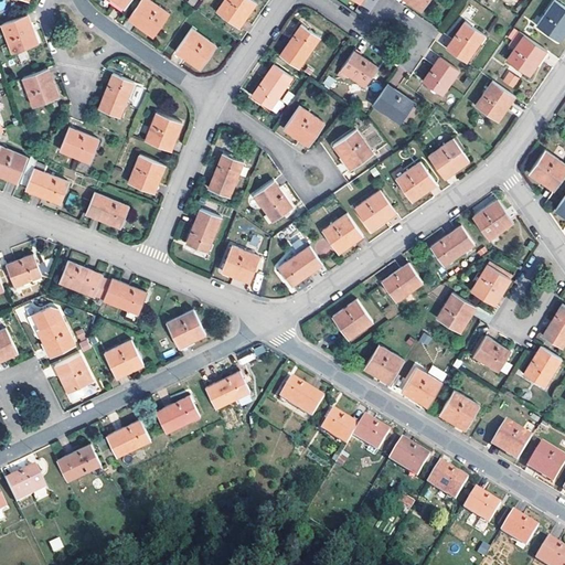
[(152,0),(142,0),(134,13),(147,22),(144,27),(155,35),(171,12),(152,0)]
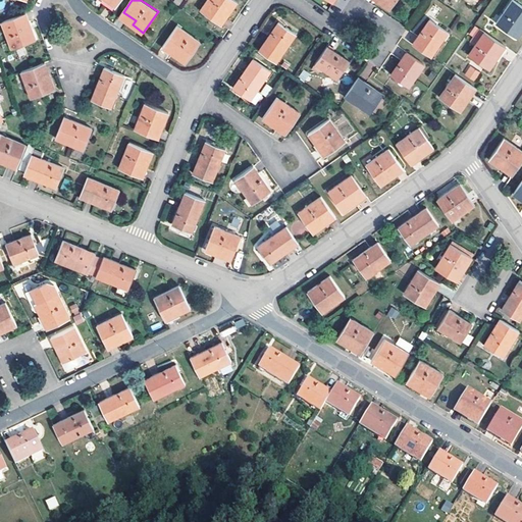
[(235,0),(208,0),(202,10),(218,23),(227,11),(230,13),(239,2),(235,0)]
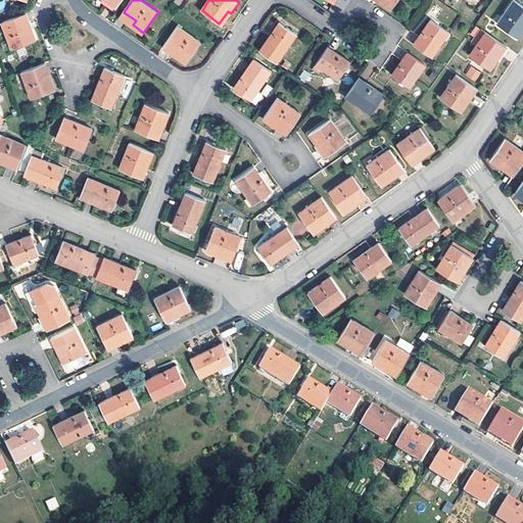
[(382,0),(381,3),(391,10),(398,0),(382,0)]
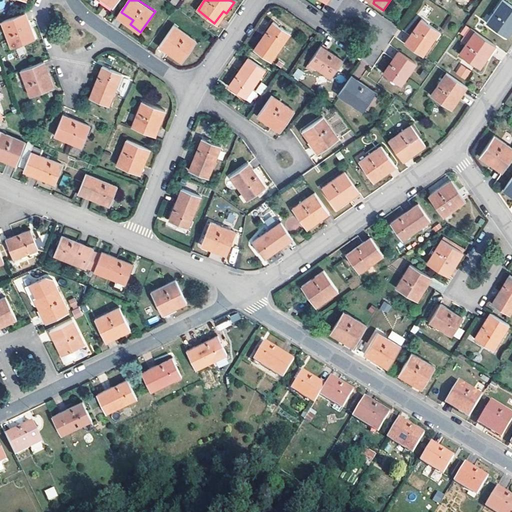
[(511,7),(504,1),(488,24),(508,38),(511,32),(511,25),(511,23),(511,7)]
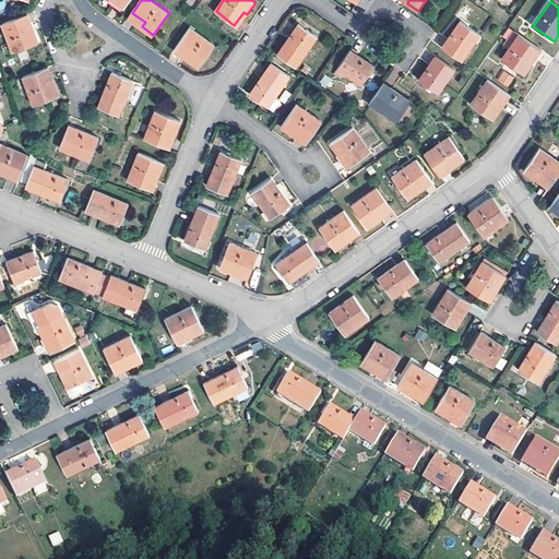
[(238,27),(247,14),(244,12),(234,25),(238,27)]
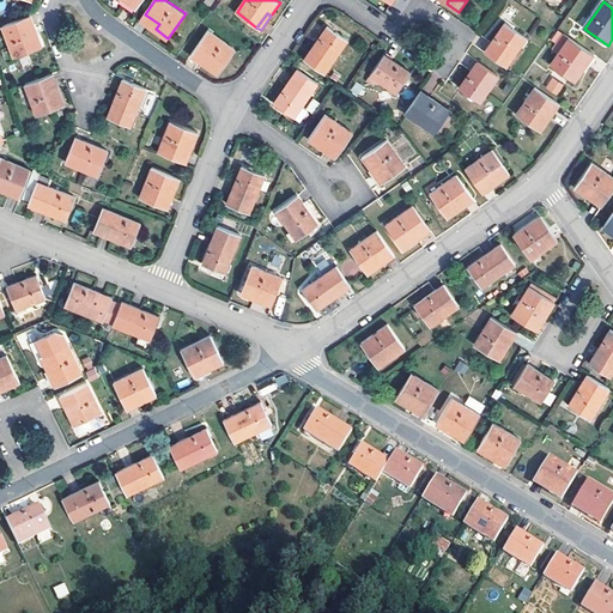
[(31,14),(2,25),(14,56),(43,46),(37,31),(32,34),(29,24),(34,23),(31,14)]
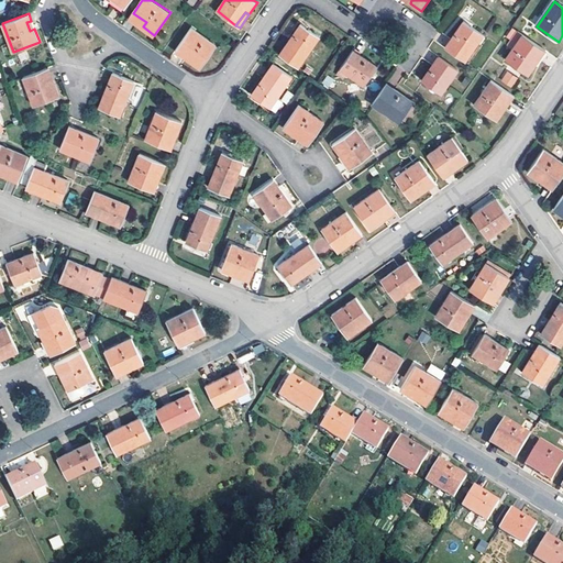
[(138,23),(143,26),(146,22),(133,13),(130,18),(138,23)]
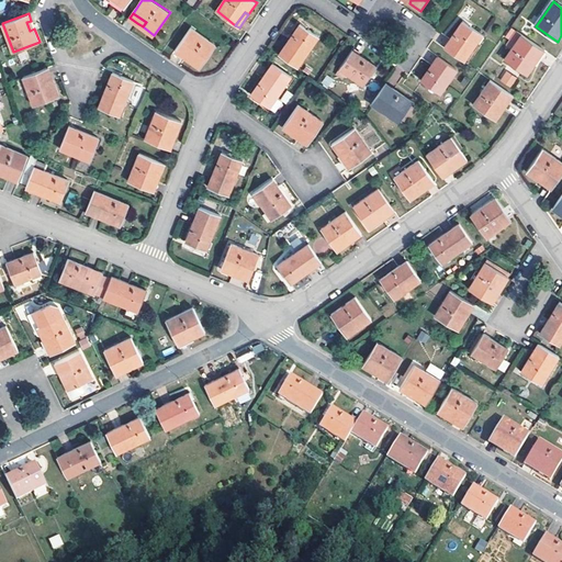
[(463,21),(445,48),(464,62),(483,35),(463,21)]
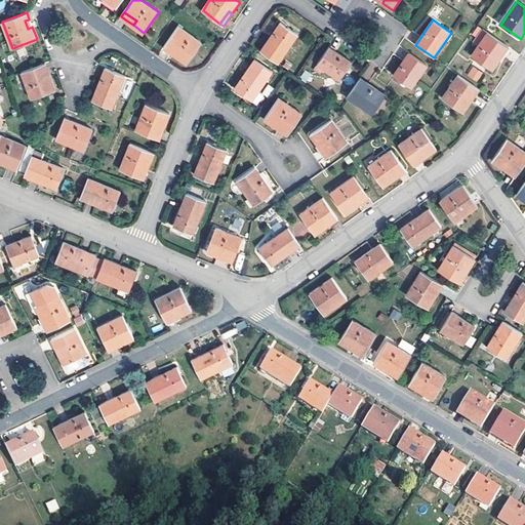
[(281,23),(261,51),(279,64),(298,35),(286,26),(281,23)]
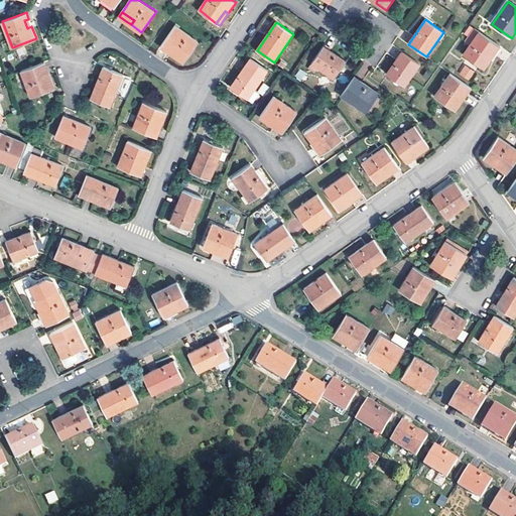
[(169,48),(171,46),(176,50),(173,54),(184,62),(200,41),(176,25),(165,41),(163,44),(169,48)]
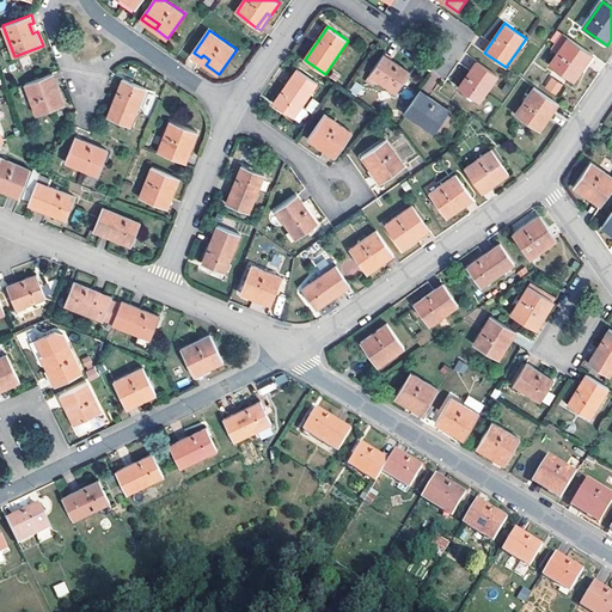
[(556,31),(548,43),(557,49),(565,37),(556,31)]
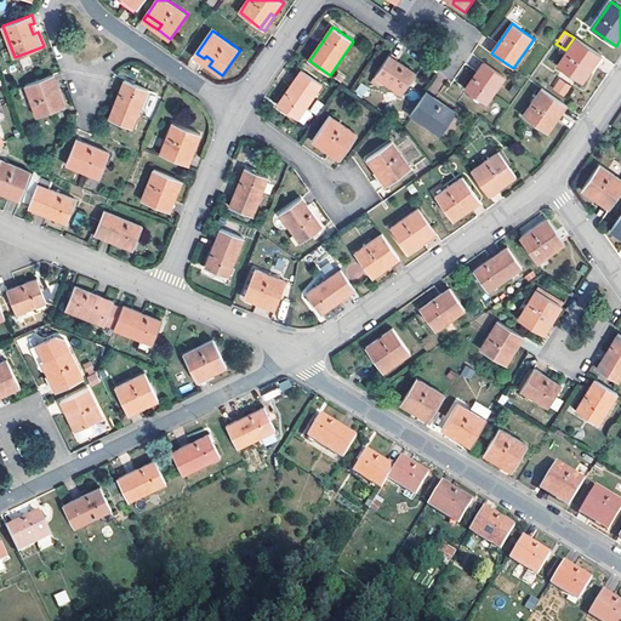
[(576,39),(558,66),(584,84),(591,72),(588,69),(587,68),(598,52),(576,39)]
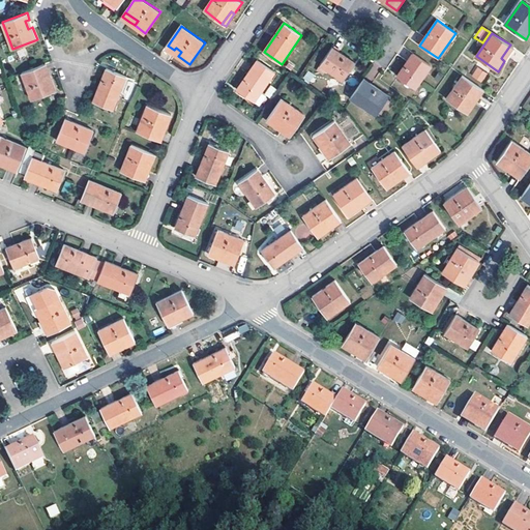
[(504,61),(513,48),(510,45),(501,58),(502,59),(504,61)]
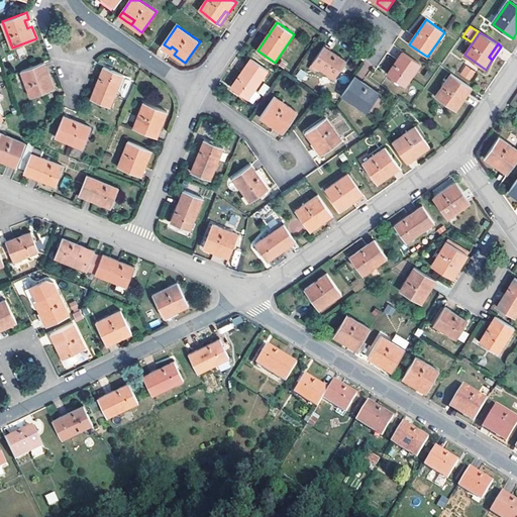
[(172,46),(170,48),(164,44),(162,46),(174,55),(177,50),(172,46)]
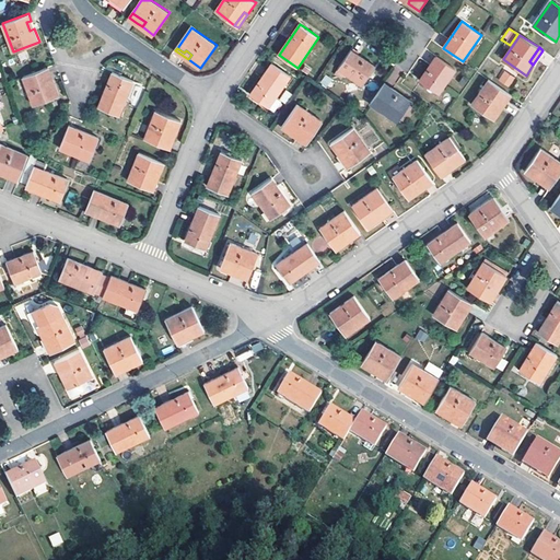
[(351,50),(339,69),(363,85),(376,67),(351,50)]
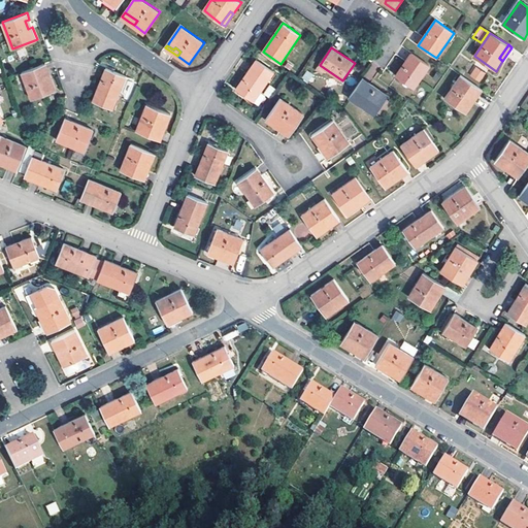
[(411,54),(396,76),(415,89),(429,66),(411,54)]
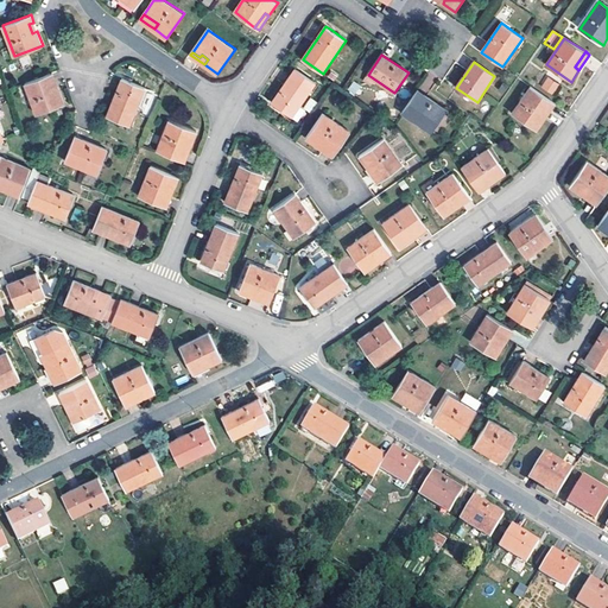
[(296,69),(273,102),(292,116),(316,83),(296,69)]
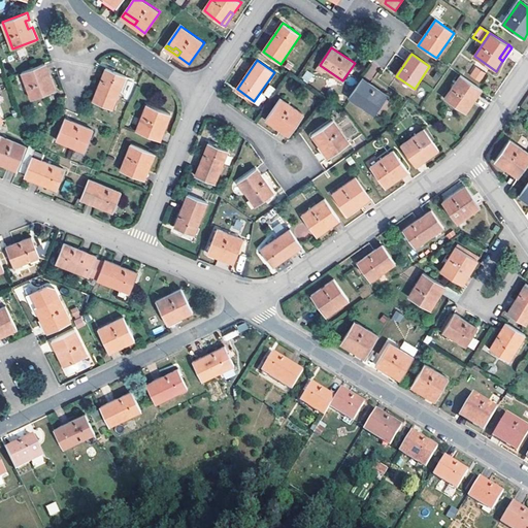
[(46,63),(41,65),(45,74),(50,73),(46,63)]
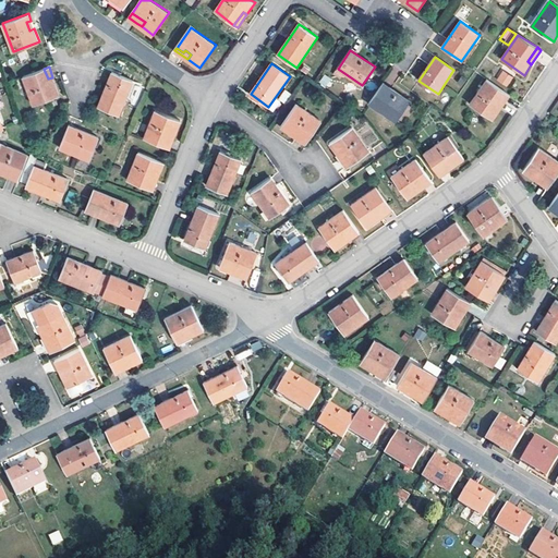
[(44,69),(23,77),(34,105),(60,95),(52,77),(48,79),(44,69)]
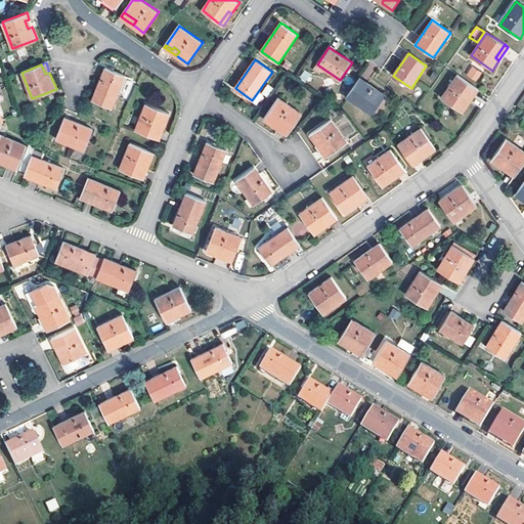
[(477,81),(482,71),(470,66),(466,76),(477,81)]
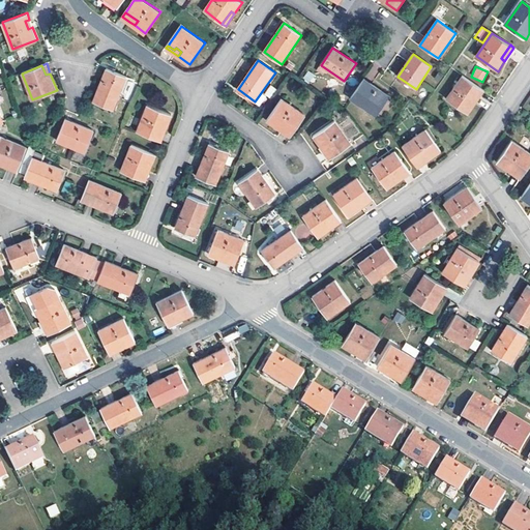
[(106,68),(93,101),(113,109),(126,77),(113,70),(106,68)]
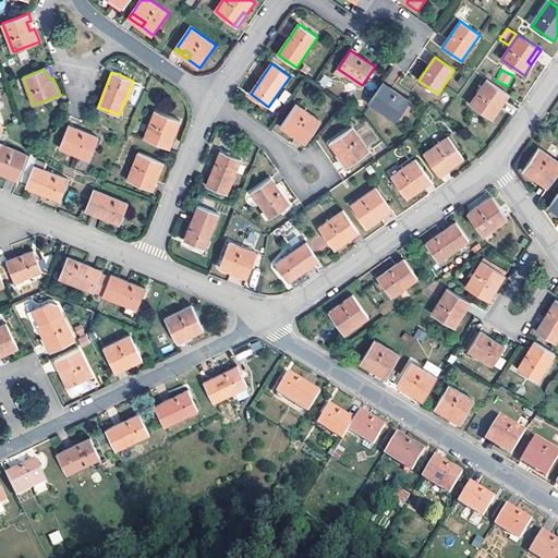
[(325,74),(318,83),(326,88),(331,80),(325,74)]
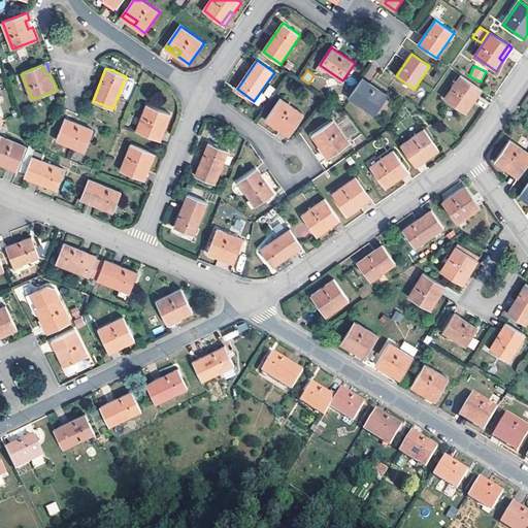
[(461,75),(444,99),(466,113),(473,102),(471,101),(470,100),(479,87),(461,75)]
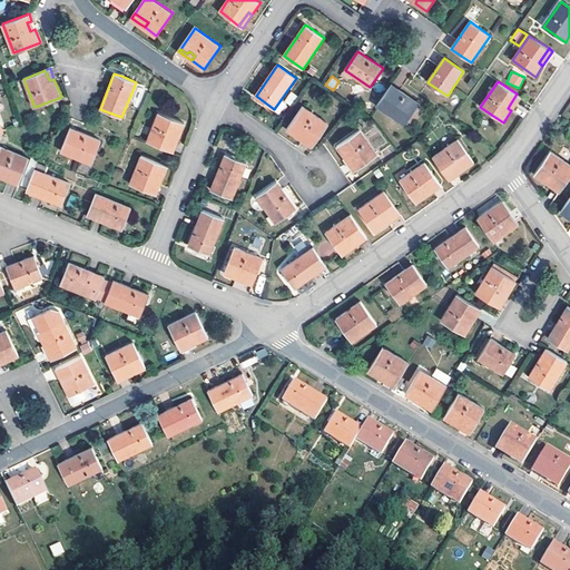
[(392,86),(377,106),(405,126),(419,105),(392,86)]
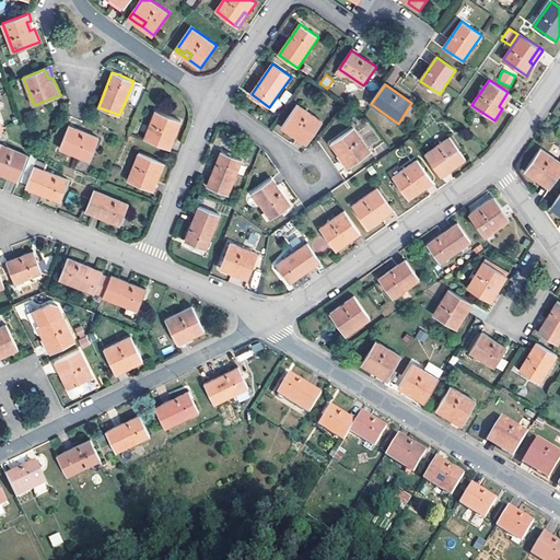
[(502,108),(512,95),(508,92),(499,106),(500,107),(502,108)]
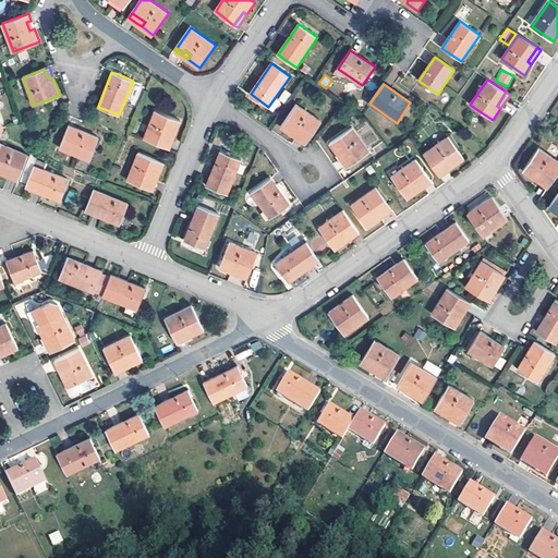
[(295,129),(310,138),(322,121),(296,104),(281,125),(292,133),(295,129)]
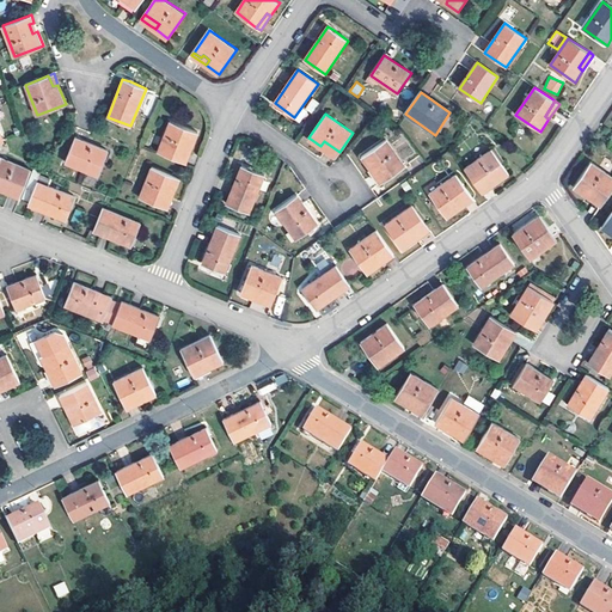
[(171,121),(158,152),(181,161),(188,144),(193,146),(199,133),(171,121)]
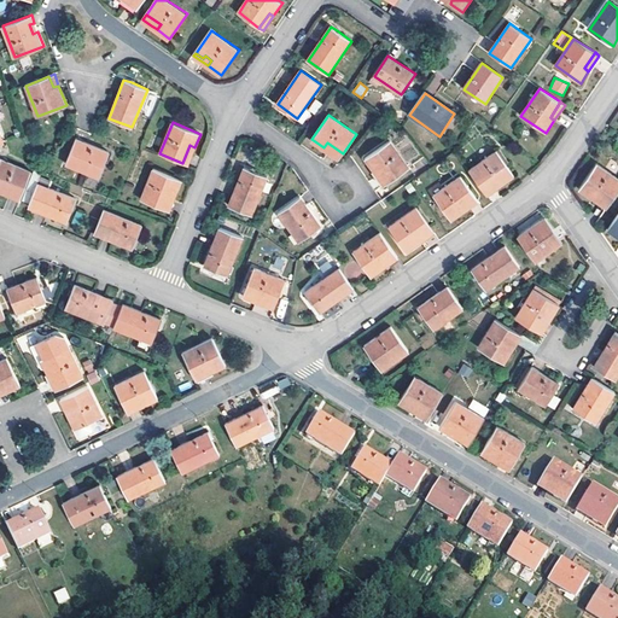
[(76,139),(66,163),(100,176),(110,151),(76,139)]
